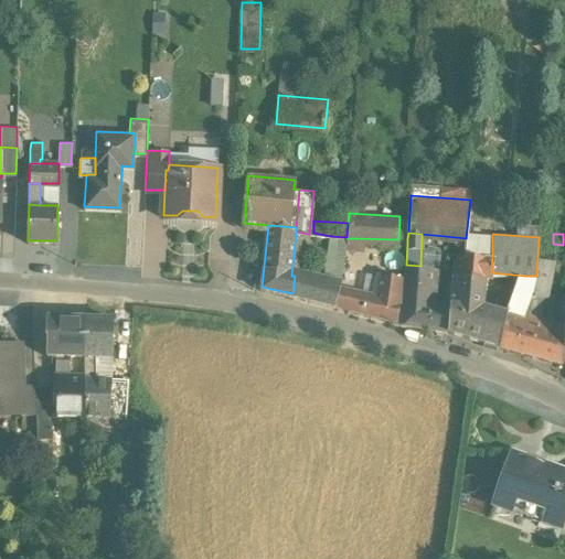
[(324,280),(295,276),(292,293),(334,304),(340,282),(345,246),(347,238),(347,237),(331,236),(324,280)]
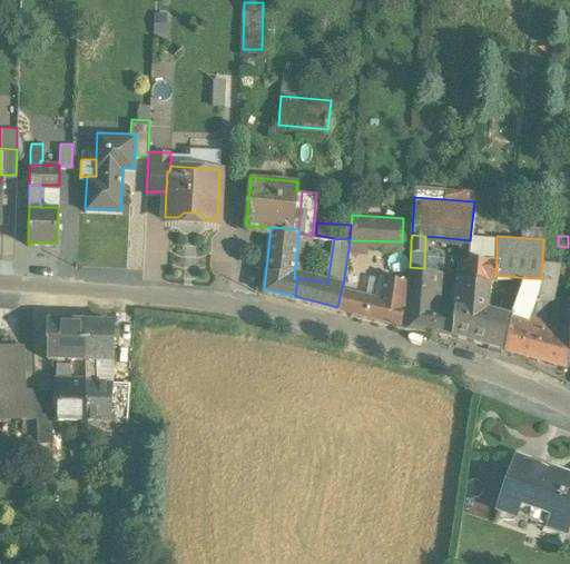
[(470,240),(460,239),(458,258),(458,259),(468,259),(468,255),(469,255),(470,240)]
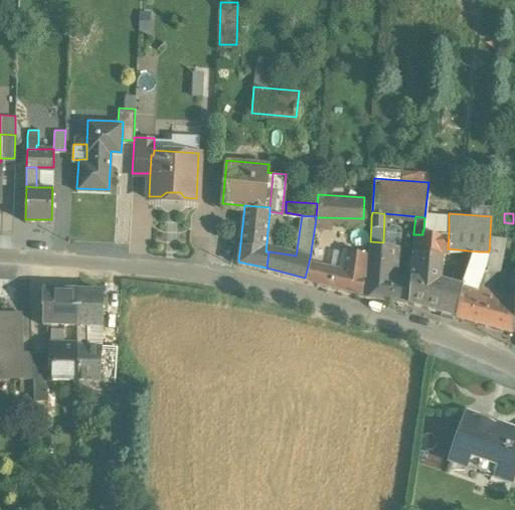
[(325,217),(316,217),(315,224),(323,225),(325,217)]
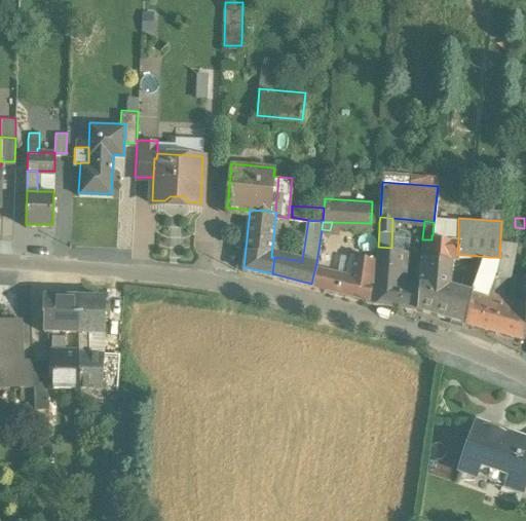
[(433,235),(431,235),(431,239),(422,239),(421,255),(450,258),(451,254),(457,254),(458,238),(433,235)]
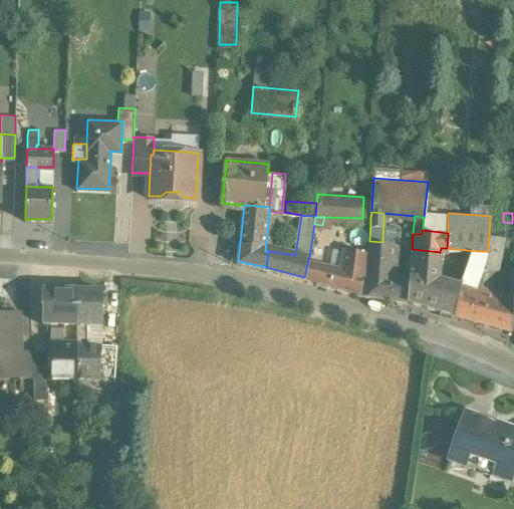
[(505,236),(489,234),(488,251),(484,267),(498,269),(505,236)]
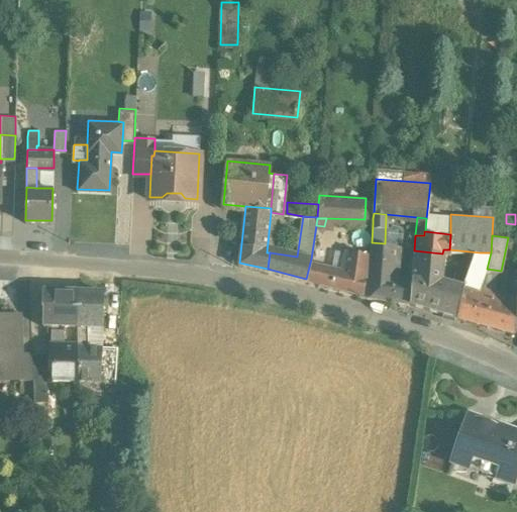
[(385,243),(372,242),(367,295),(391,299),(396,244),(385,243)]
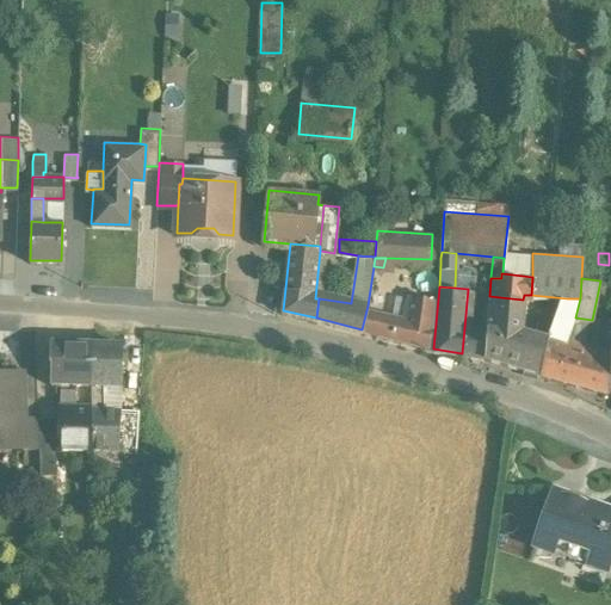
[(523,300),(489,296),(483,357),(541,372),(548,337),(520,333),(523,300)]
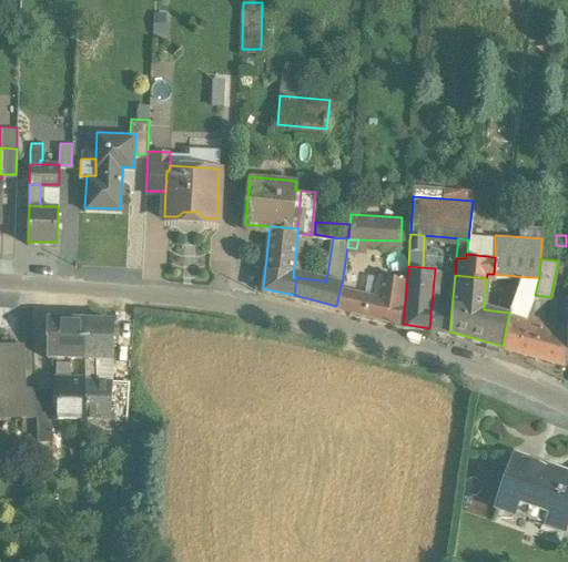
[(403,277),(384,276),(378,298),(354,293),(350,309),(399,322),(403,296),(403,277)]
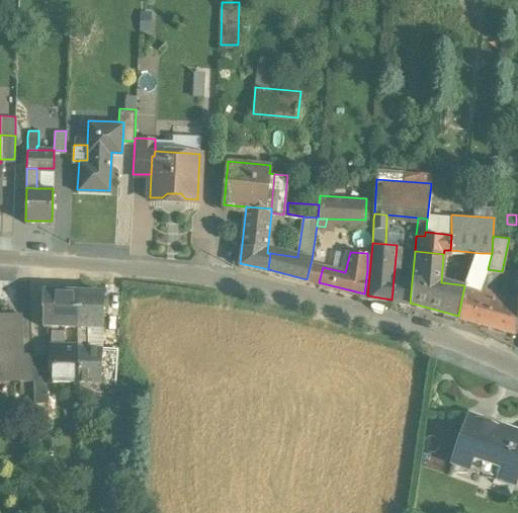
[(481,253),(466,285),(465,285),(480,289),(488,269),(492,253),(481,253)]
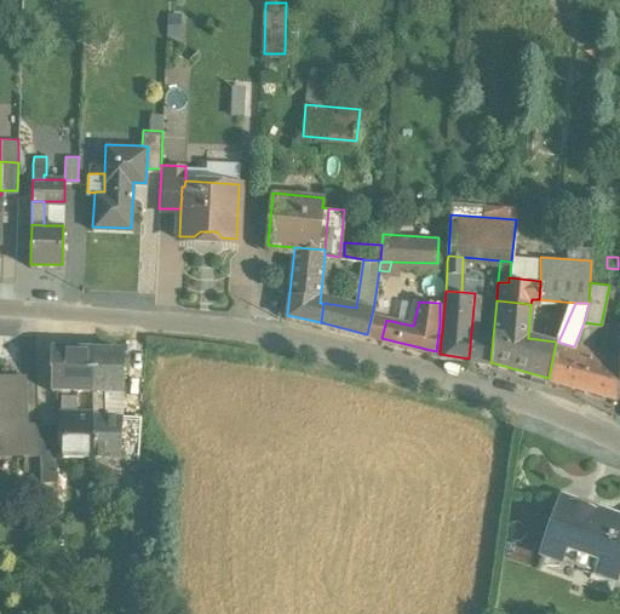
[(373,310),(367,334),(382,338),(386,320),(373,310)]
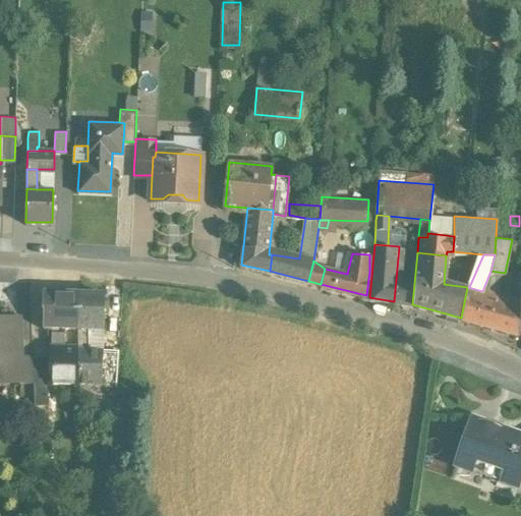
[(520,274),(513,274),(509,306),(496,303),(491,327),(518,334),(520,292),(520,274)]
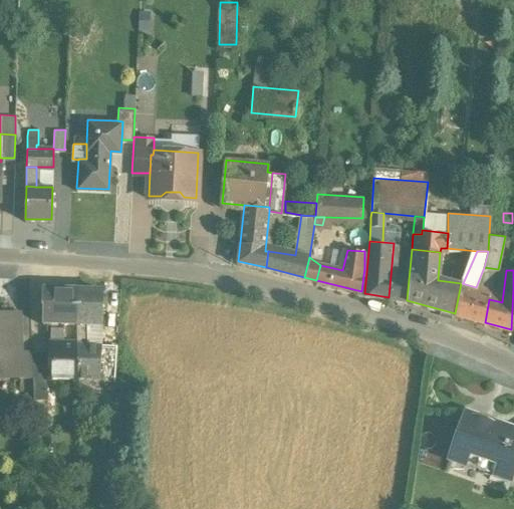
[(490,296),(476,292),(476,287),(462,283),(455,313),(485,322),(489,299),(490,296)]
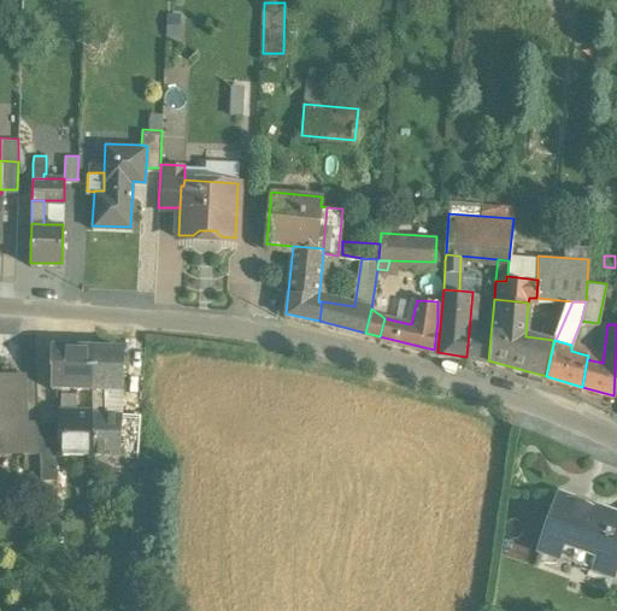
[(94,345),(51,344),(50,366),(52,366),(51,386),(63,386),(64,345),(94,346),(94,345)]
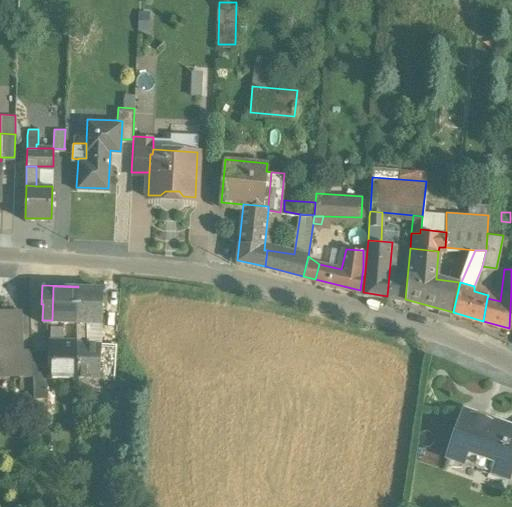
[(78,287),(53,286),(52,320),(64,320),(76,321),(78,287)]
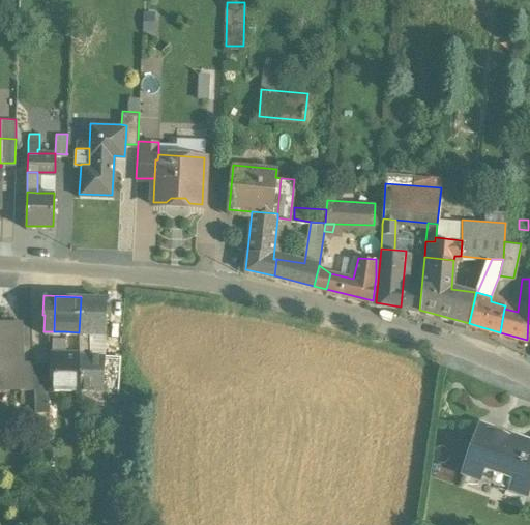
[(107,298),(81,297),(79,332),(106,333),(107,298)]
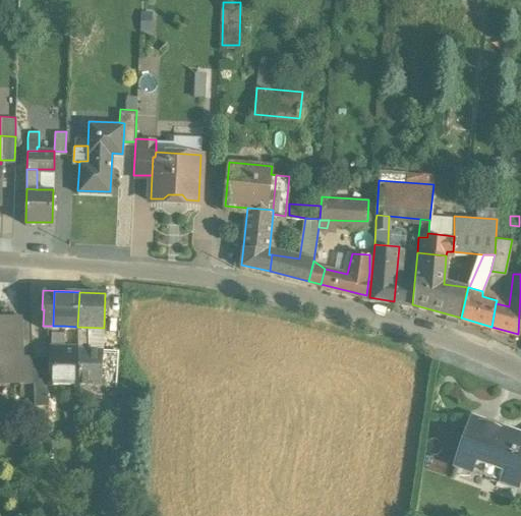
[(1,317),(0,317),(0,375),(19,375),(20,375),(19,355),(18,314),(1,316),(1,317)]
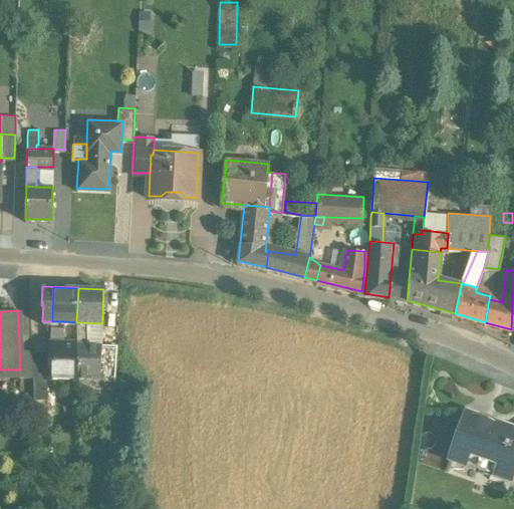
[(64,321),(52,321),(50,359),(77,360),(77,342),(63,342),(64,321)]
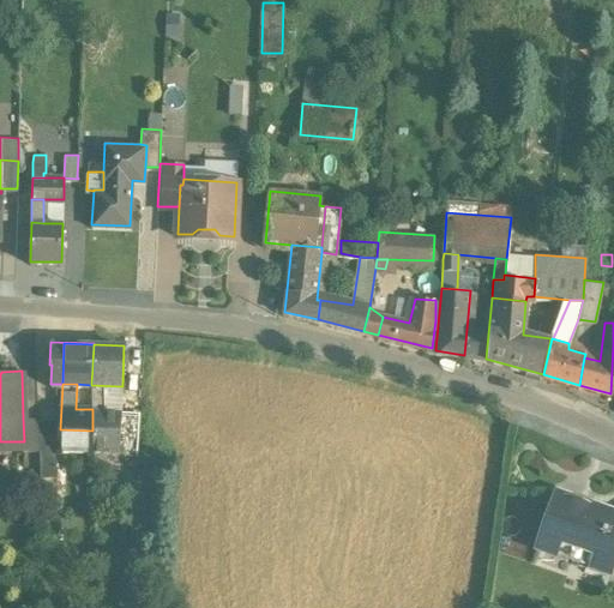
[(91,385),(92,409),(121,410),(122,386),(91,385)]
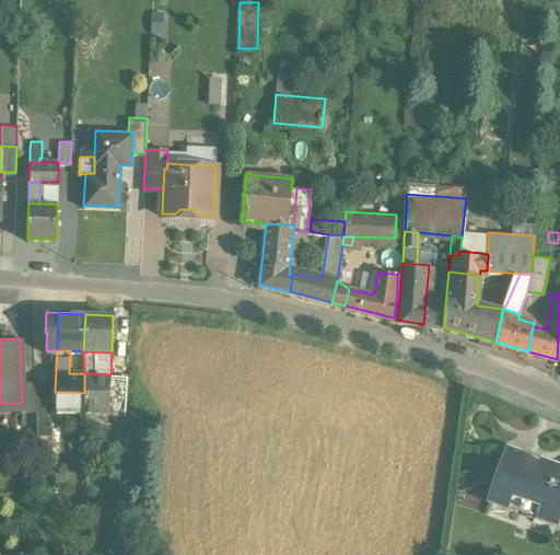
[(111,374),(84,373),(84,393),(85,412),(89,412),(88,420),(97,421),(97,412),(123,413),(125,374),(111,374)]
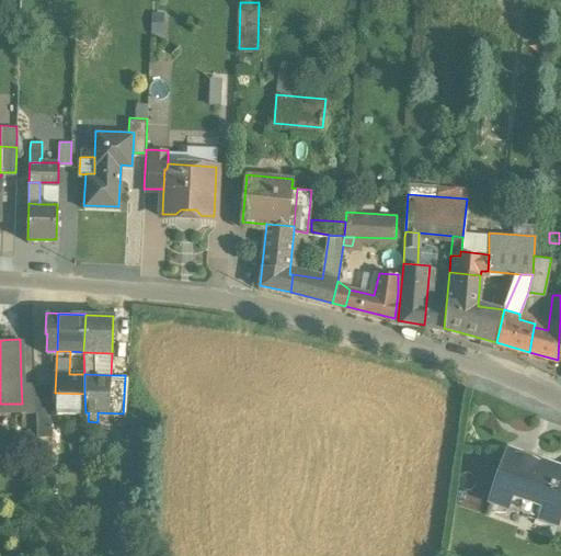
[(34,382),(21,383),(22,404),(21,404),(21,411),(35,410),(34,382)]
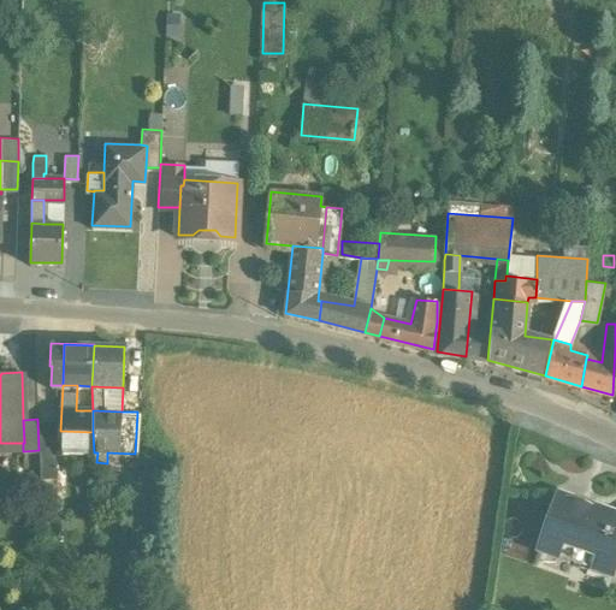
[(57,477),(54,419),(37,419),(39,450),(40,477),(57,477)]
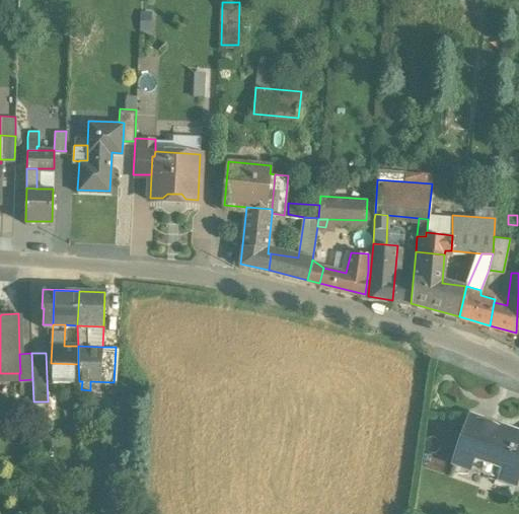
[(78,364),(51,363),(53,381),(79,381),(78,364)]
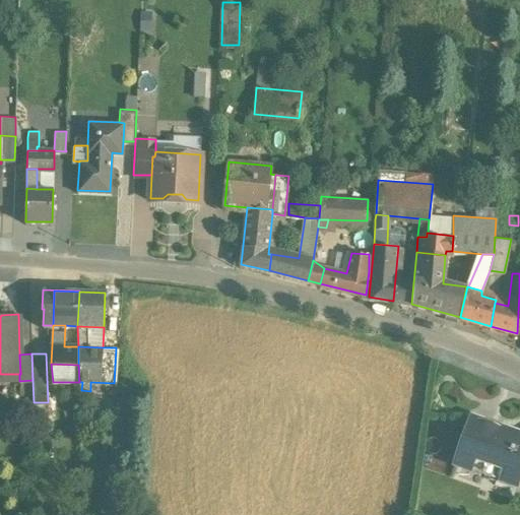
[(519,431),(500,425),(498,431),(469,422),(455,461),(491,474),(491,471),(517,480),(519,470),(519,431)]
